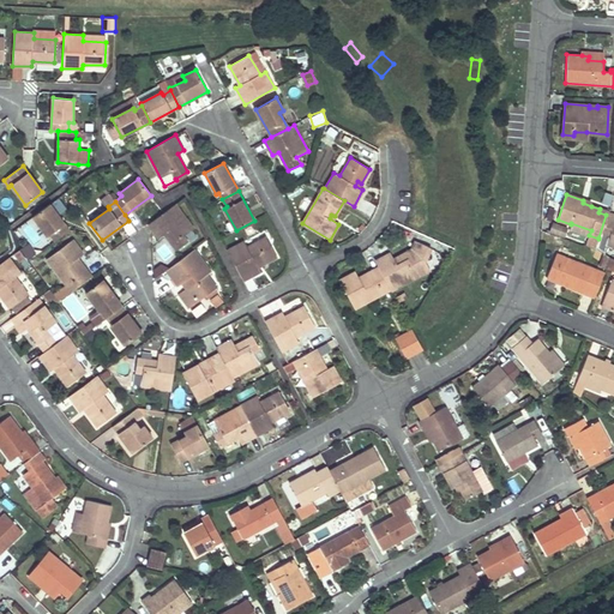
[(50,203),(34,216),(48,236),(50,235),(55,241),(71,230),(50,203)]
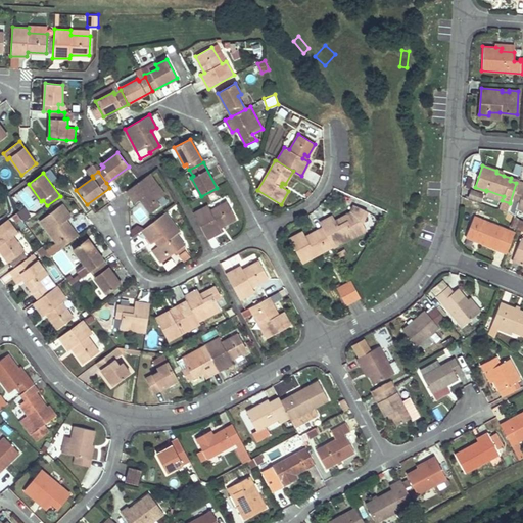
[(149,174),(126,191),(136,203),(140,199),(150,214),(159,206),(156,201),(164,194),(149,174)]
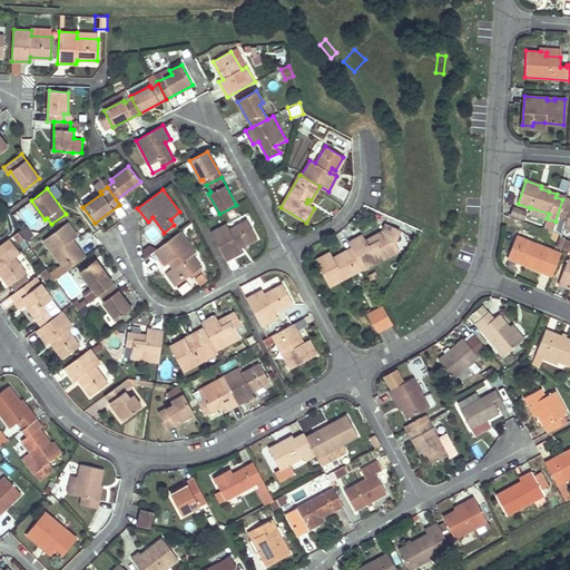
[(569,199),(563,198),(562,199),(556,220),(563,224),(562,227),(569,229),(569,199)]
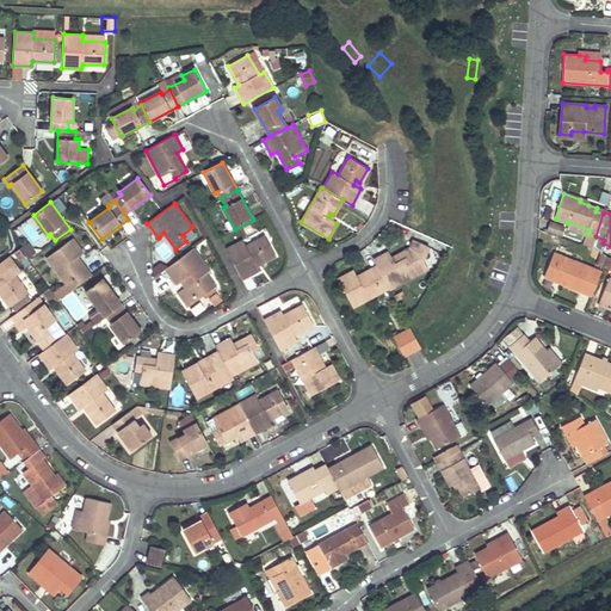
[(588,229),(568,222),(568,223),(567,227),(586,234),(588,229)]
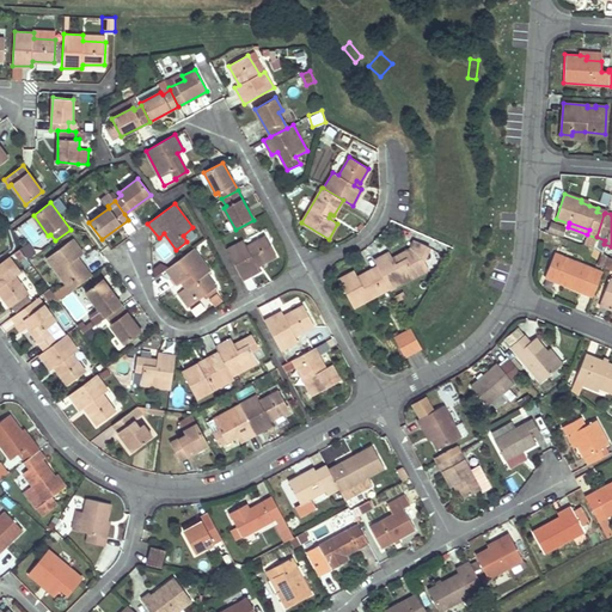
[(243,240),(226,250),(243,281),(261,271),(256,263),(259,261),(262,264),(276,256),(265,236),(246,246),(243,240)]
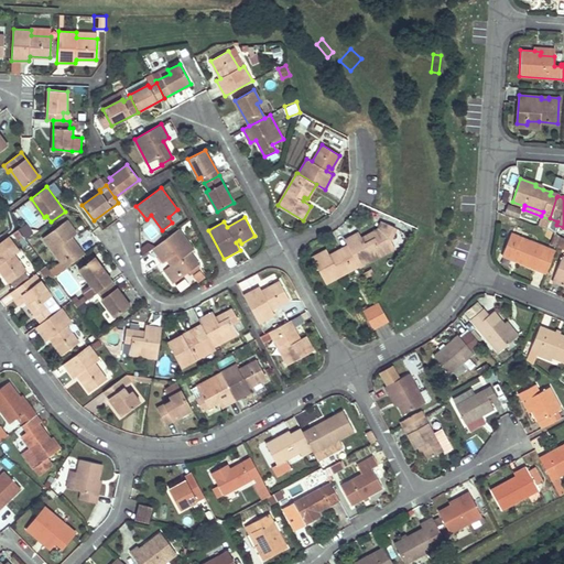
[(67,220),(43,238),(65,268),(84,253),(72,237),(77,234),(67,220)]
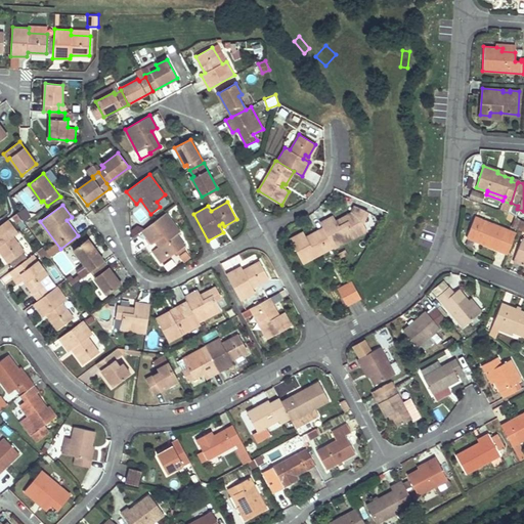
[(333,216),(320,223),(322,227),(334,247),(334,248),(365,230),(361,225),(367,212),(354,206),(351,213),(336,221),(333,216)]
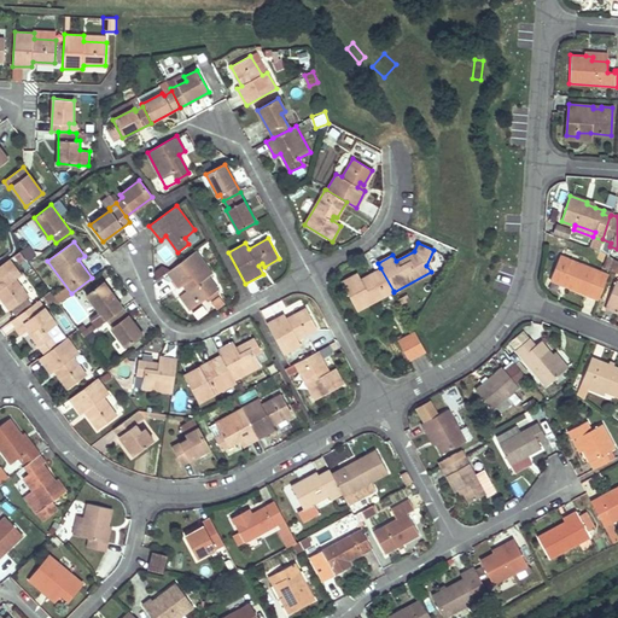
[(13,254),(18,264),(36,255),(30,245),(13,254)]
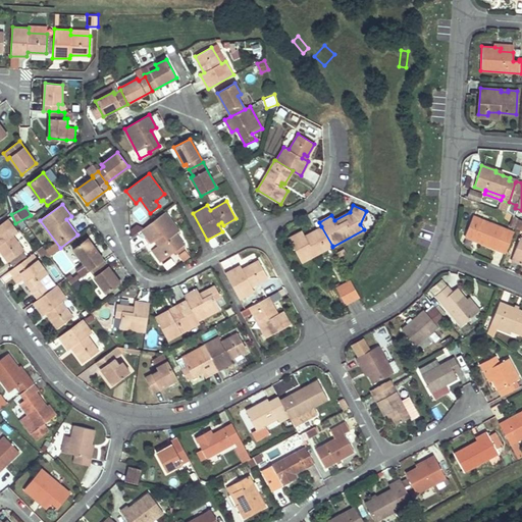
[(142,228),(141,229),(152,244),(156,240),(168,257),(185,245),(176,233),(179,231),(165,212),(142,228)]
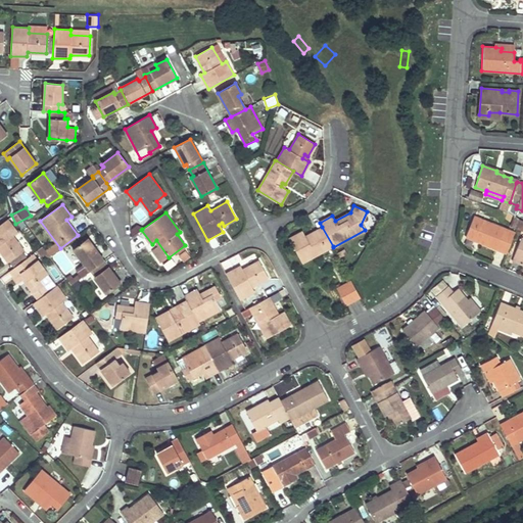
[(514,233),(474,217),(466,236),(507,253),(514,233)]
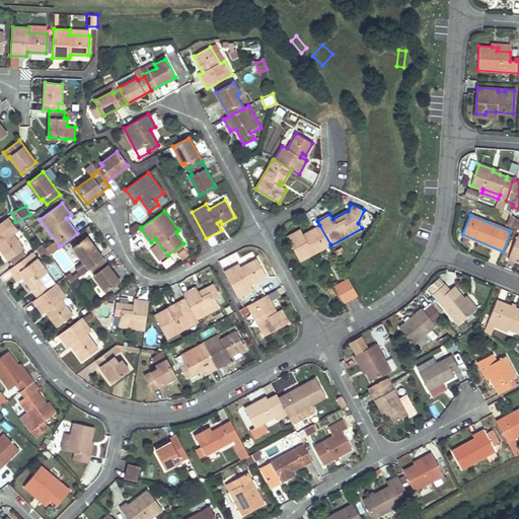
[(7,218),(0,223),(0,249),(8,261),(23,249),(12,234),(17,231),(7,218)]
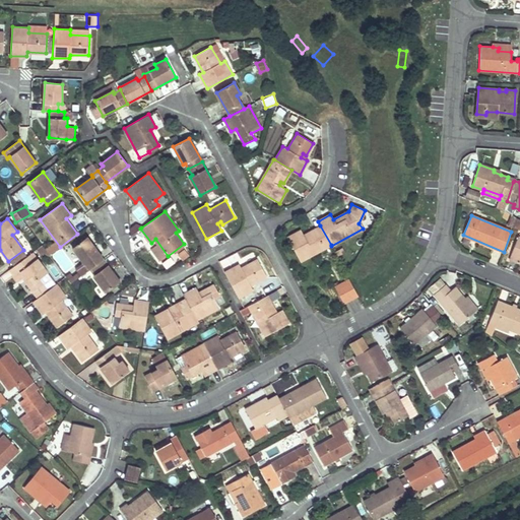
[(130,229),(131,236),(140,229),(141,228),(137,223),(130,229)]
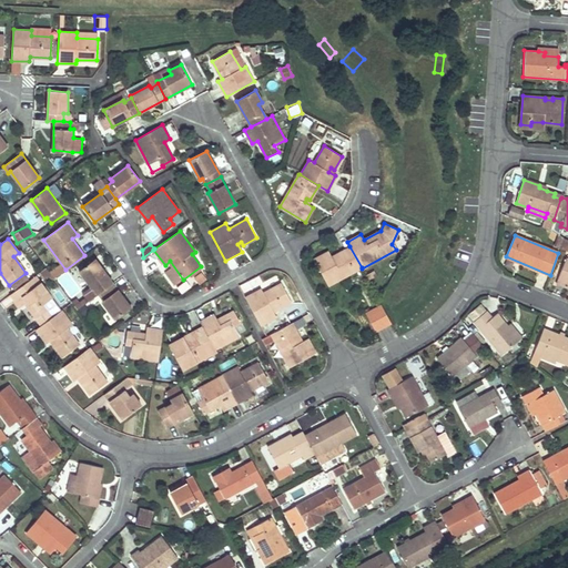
[(328,251),(314,260),(328,285),(362,267),(350,246),(333,256),(328,251)]
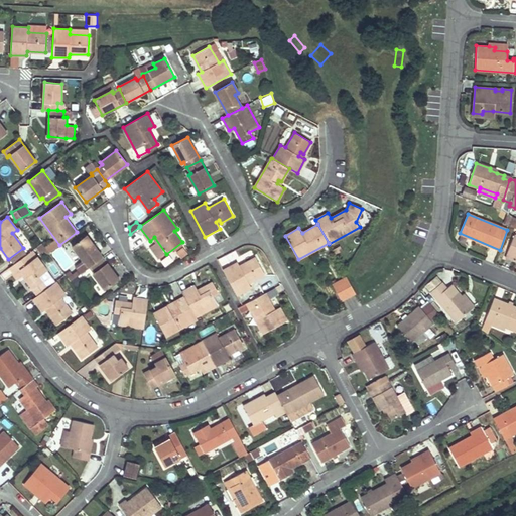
[(515,236),(514,235),(505,257),(514,261),(515,258),(515,236)]
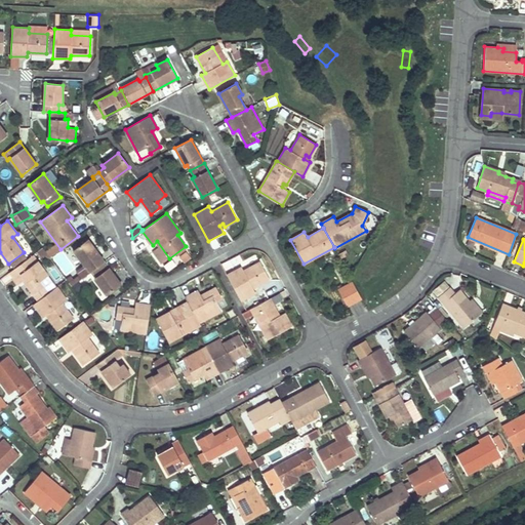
[(87,240),(74,250),(84,266),(79,269),(85,277),(91,272),(105,263),(87,240)]
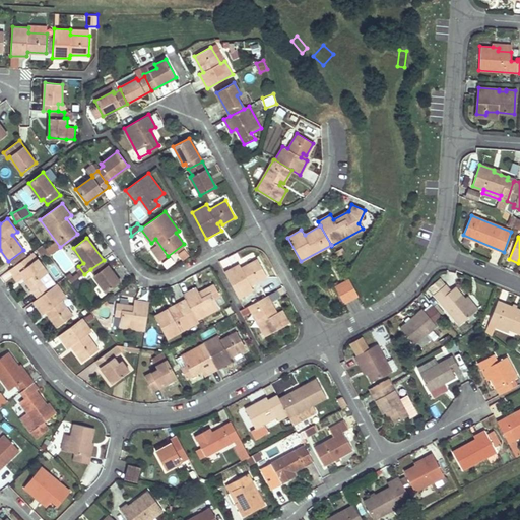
[(167,266),(189,256),(186,249),(164,259),(167,266)]
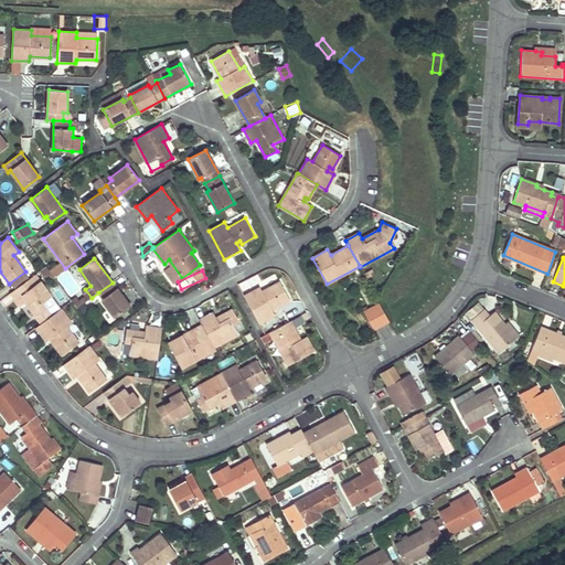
[(543,281),(546,274),(537,270),(534,278),(543,281)]
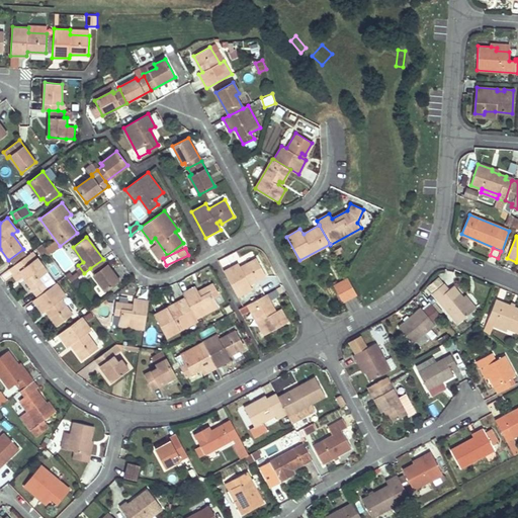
[(27,255),(23,249),(8,260),(13,266),(27,255)]
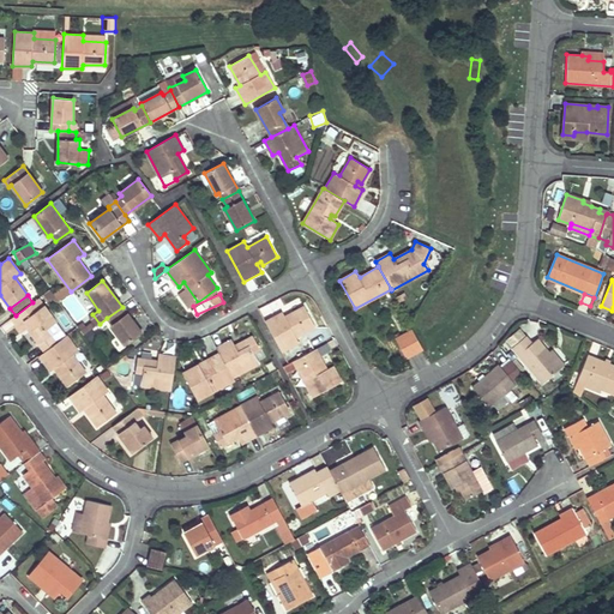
[(55,323),(38,299),(32,302),(16,315),(11,319),(22,332),(28,329),(44,353),(56,343),(47,330),(55,323)]
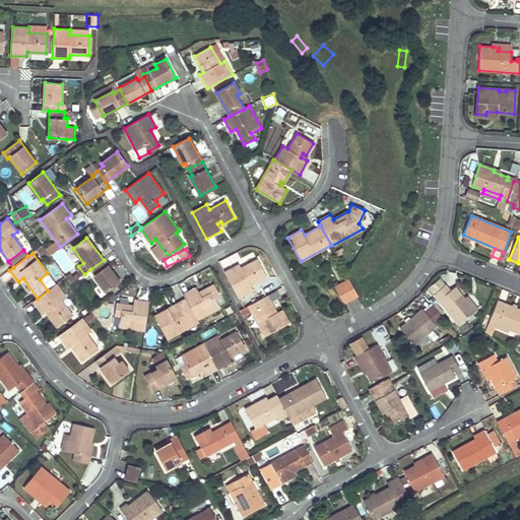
[(104,260),(90,269),(95,274),(93,276),(106,291),(120,281),(104,260)]
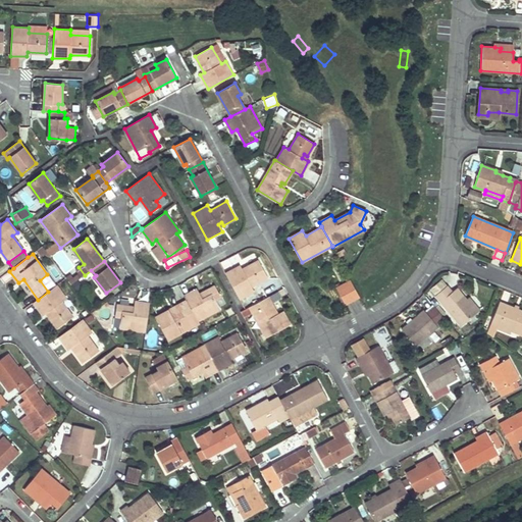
[(240,266),(225,273),(240,299),(254,291),(251,285),(267,277),(259,261),(242,269),(240,266)]
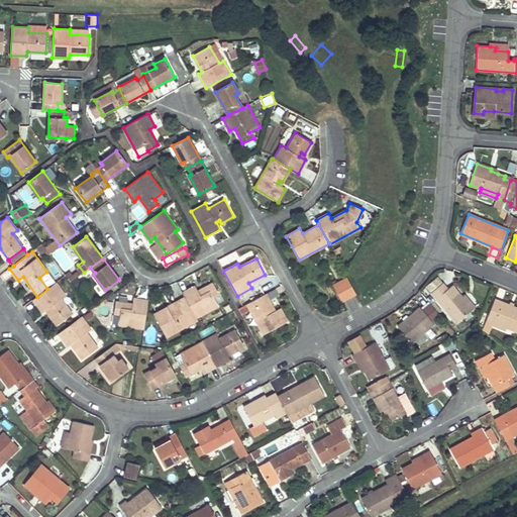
[(347,278),(333,286),(342,302),(356,294),(347,278)]
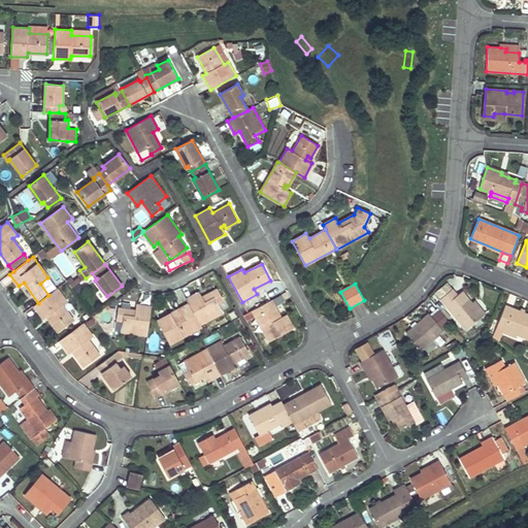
[(435,293),(440,299),(452,290),(447,284),(435,293)]
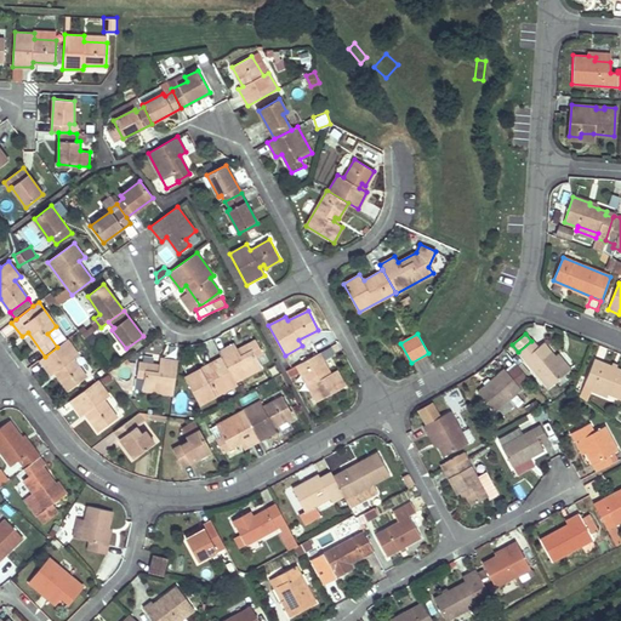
[(45,357),(40,360),(51,376),(55,372),(68,391),(86,376),(73,359),(79,355),(67,340),(57,347),(45,357)]
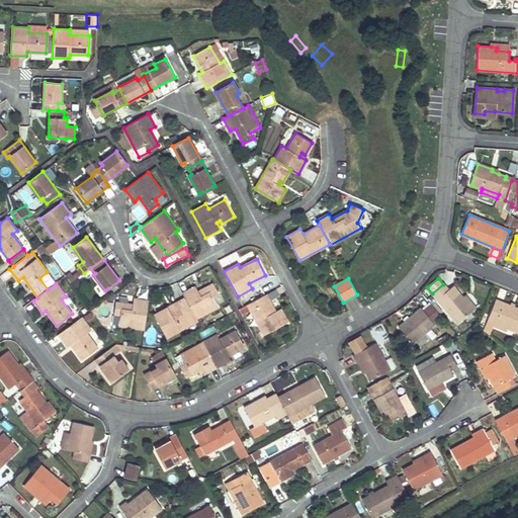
[(195,286),(183,293),(185,297),(196,318),(219,307),(213,296),(220,293),(213,283),(200,290),(201,292),(199,294),(195,286)]
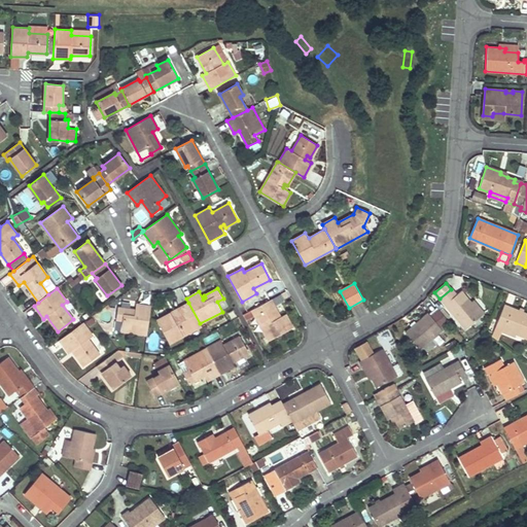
[(451,289),(440,299),(466,328),(482,315),(470,303),(461,291),(456,295),(451,289)]
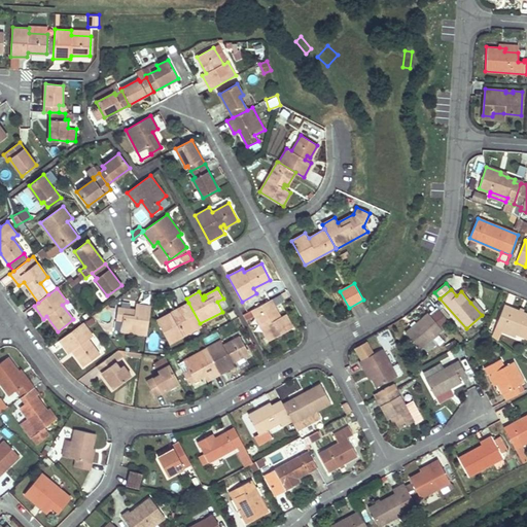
[(276,304),(283,301),(280,293),(272,296),(276,304)]
